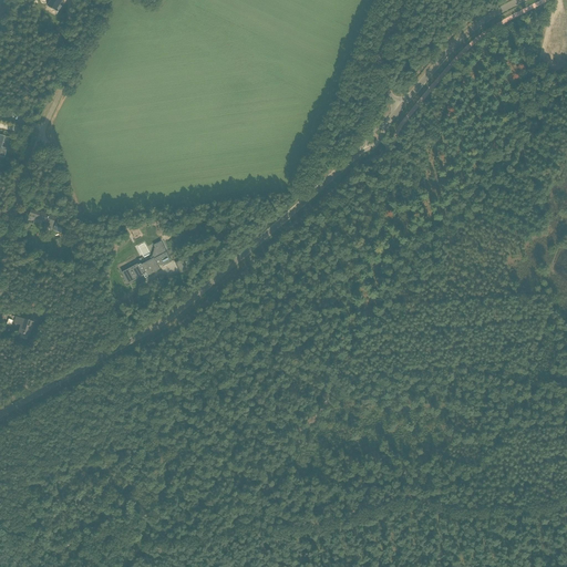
[(60,6),(62,0),(50,0),(47,6),(58,13),(58,12),(59,13),(63,8),(60,6)]
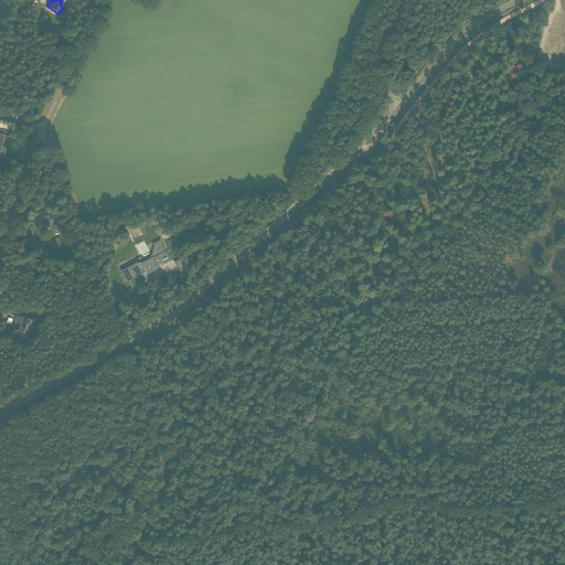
[(43,225),(51,228),(52,224),(53,224),(55,216),(42,212),(41,213),(31,210),(28,219),(34,221),(34,219),(44,222),(43,225)]
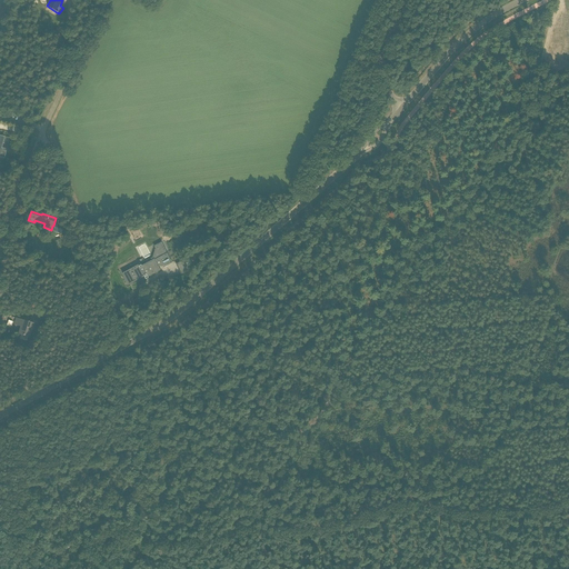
[(56,223),(56,226),(53,231),(61,233),(62,228),(63,227),(56,223)]
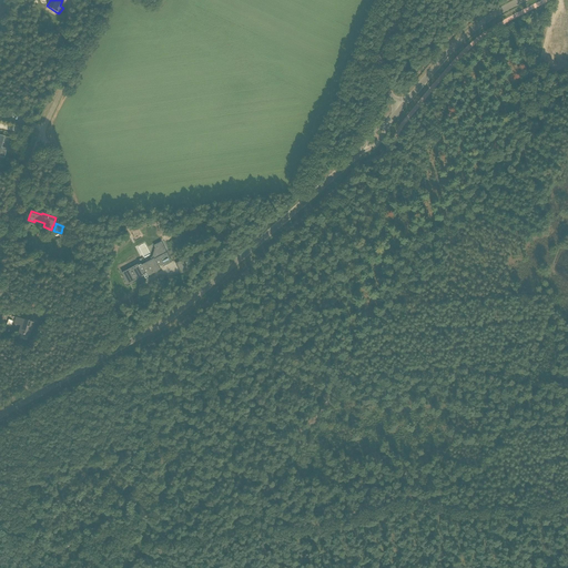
[(154,250),(152,256),(150,257),(151,260),(141,265),(141,264),(140,265),(139,263),(129,269),(129,270),(124,272),(130,283),(140,277),(139,276),(142,274),(145,279),(148,277),(146,276),(159,270),(156,267),(165,263),(166,265),(171,262),(169,257),(161,242),(153,245),(154,249),(153,250),(154,250)]
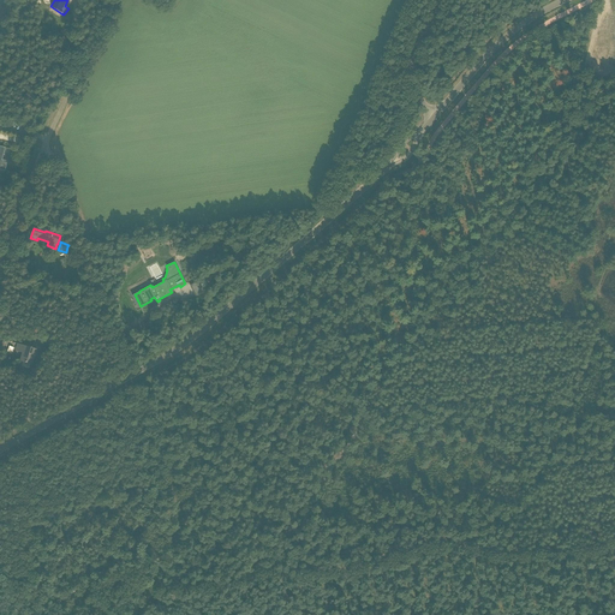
[(154,284),(153,280),(131,292),(132,294),(154,284)]
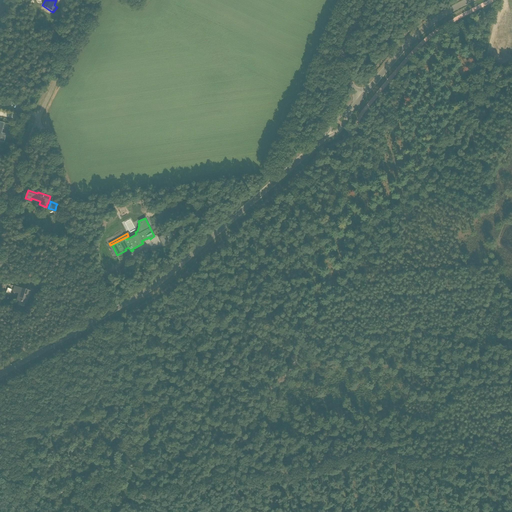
[(165,234),(158,238),(163,248),(170,245),(165,234)]
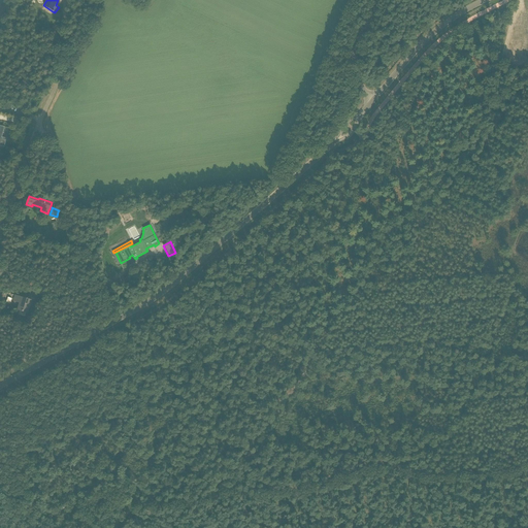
[(18,310),(28,314),(31,300),(15,295),(13,301),(20,303),(18,310)]
